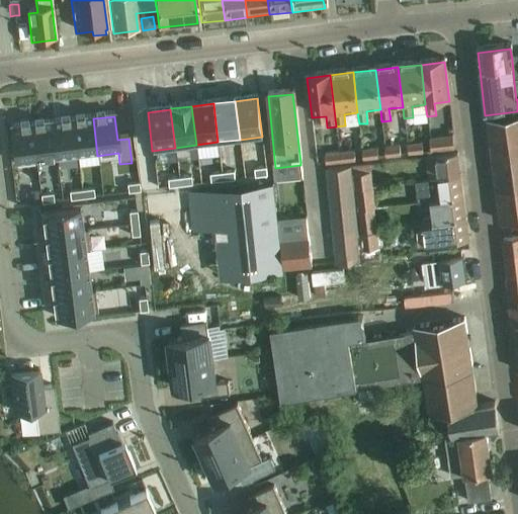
[(93,118),(72,121),(77,158),(97,156),(93,118)]
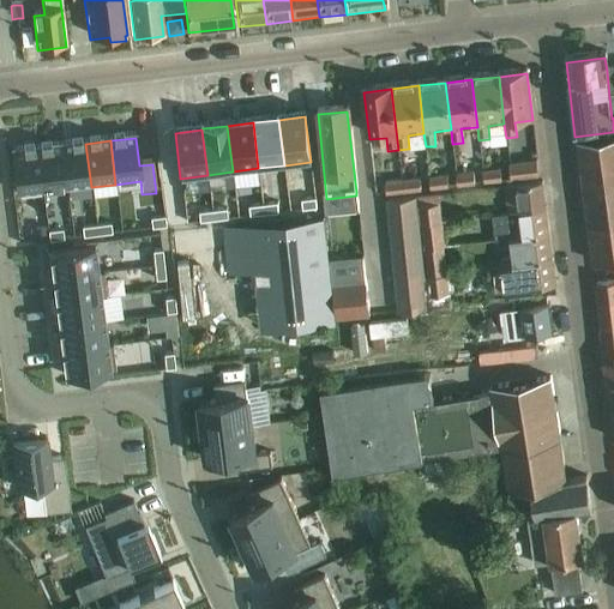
[(613,142),(577,146),(581,178),(613,174),(613,142)]
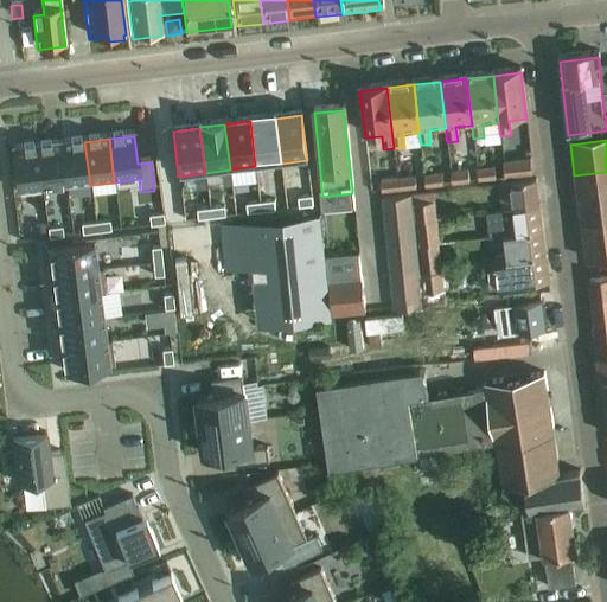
[(84,142),(61,145),(66,189),(90,185),(84,142)]
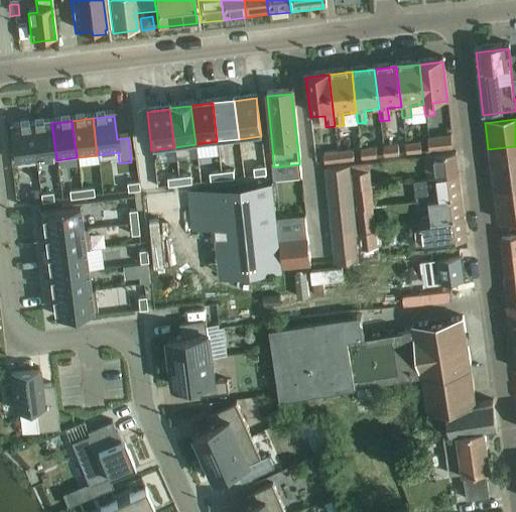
[(51,123),(31,126),(35,163),(56,160),(51,123)]
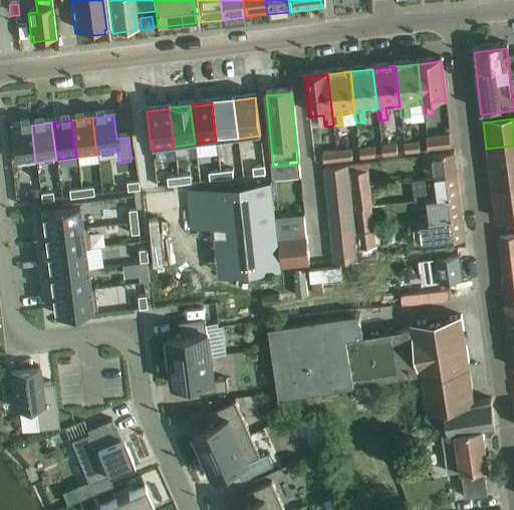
[(31,125),(10,128),(14,165),(35,163),(31,125)]
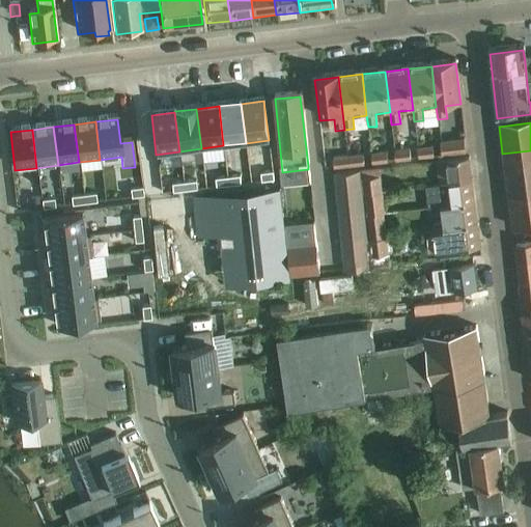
[(442,158),(466,156),(464,143),(441,145),(442,158)]
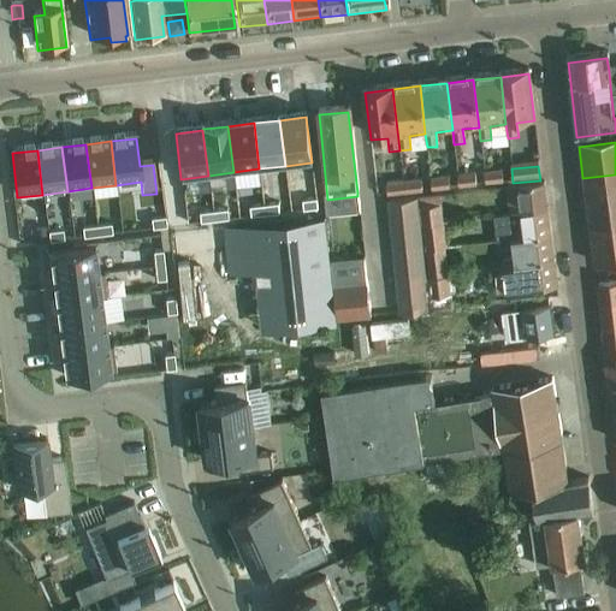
[(486,187),(503,184),(502,175),(485,177),(486,187)]
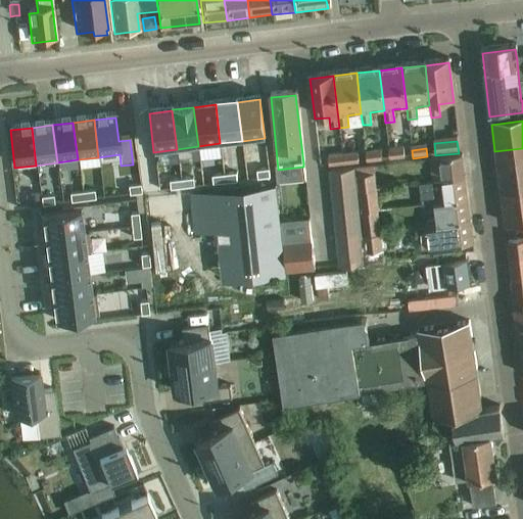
[(494,151),(496,168),(522,166),(522,148),(494,151)]
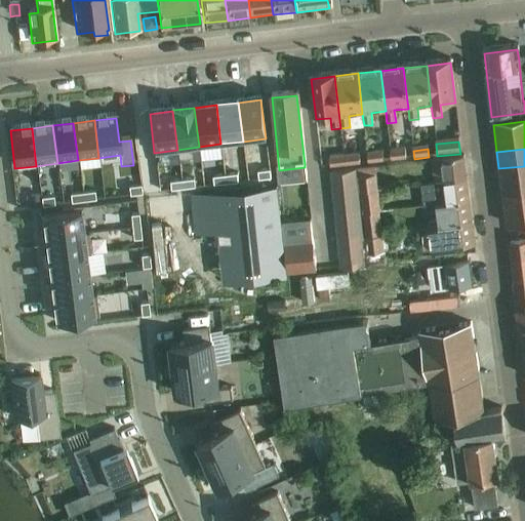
[(391,162),(406,160),(405,151),(390,153),(391,162)]
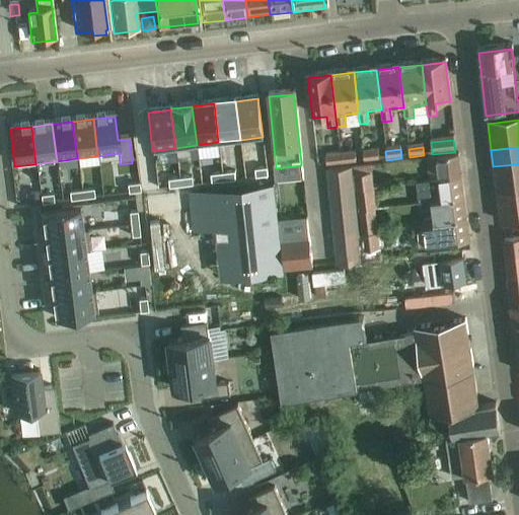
[(363,154),(364,162),(378,161),(377,152),(363,154)]
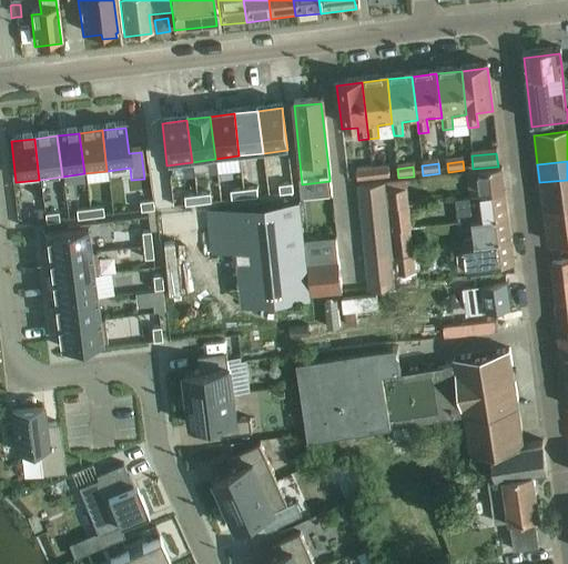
[(374,181),(389,179),(388,170),(373,171),(374,181)]
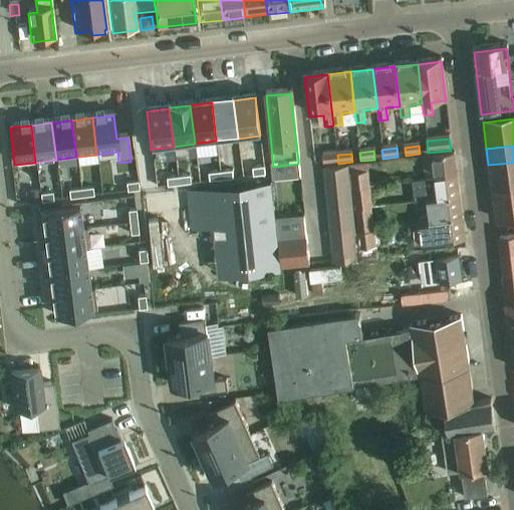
[(323,166),(338,164),(337,155),(322,157),(323,166)]
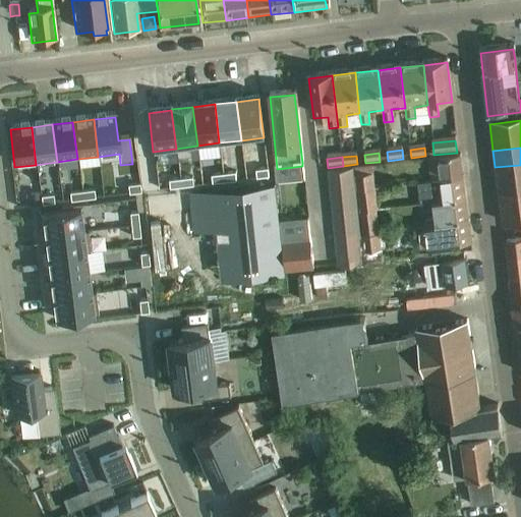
[(430,184),(463,180),(460,158),(427,162),(430,184)]
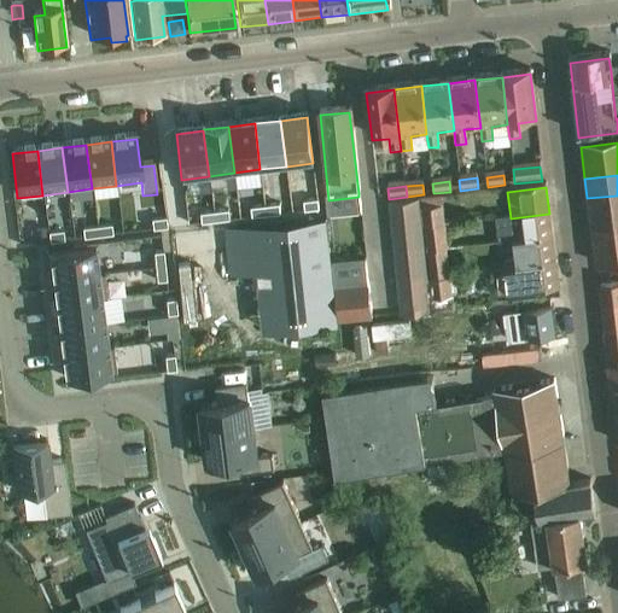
[(617,196),(587,198),(592,231),(617,227),(617,196)]
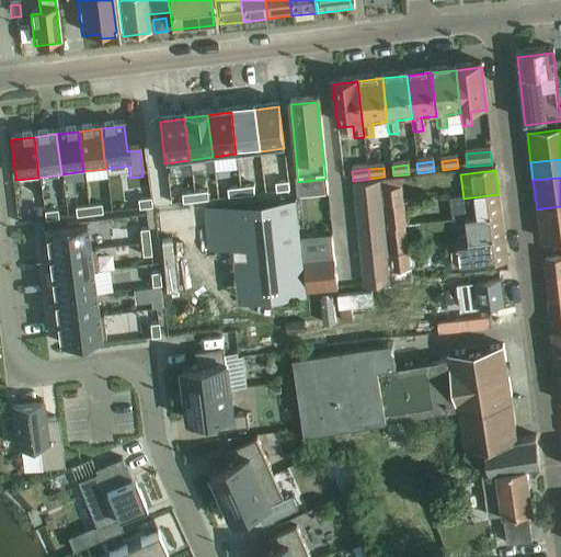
[(355,202),(381,200),(379,184),(354,188),(355,202)]
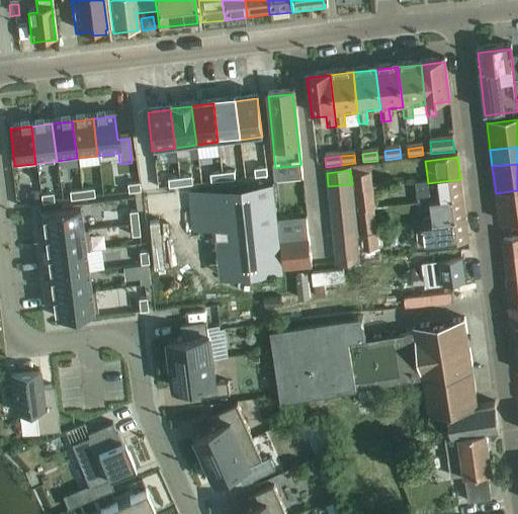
[(254,172),(255,180),(267,179),(266,171),(254,172)]
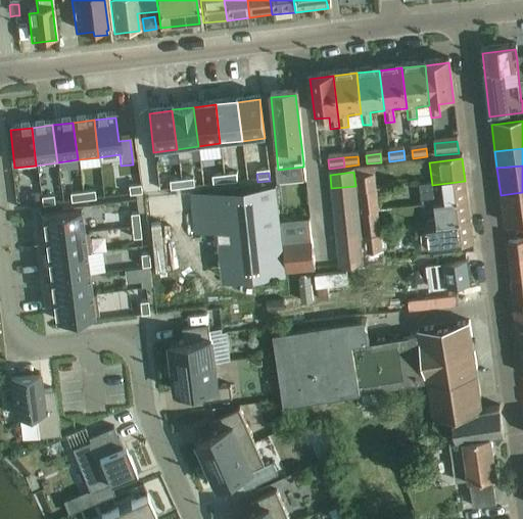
[(237,177),(225,178),(226,186),(238,185),(237,177)]
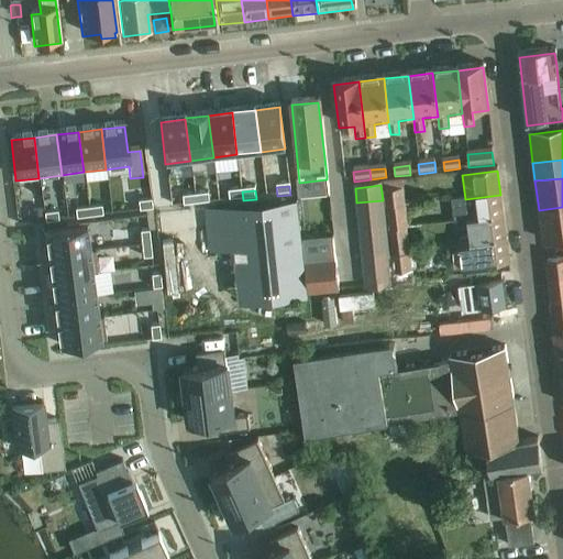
[(387,209),(404,208),(401,190),(385,193),(387,209)]
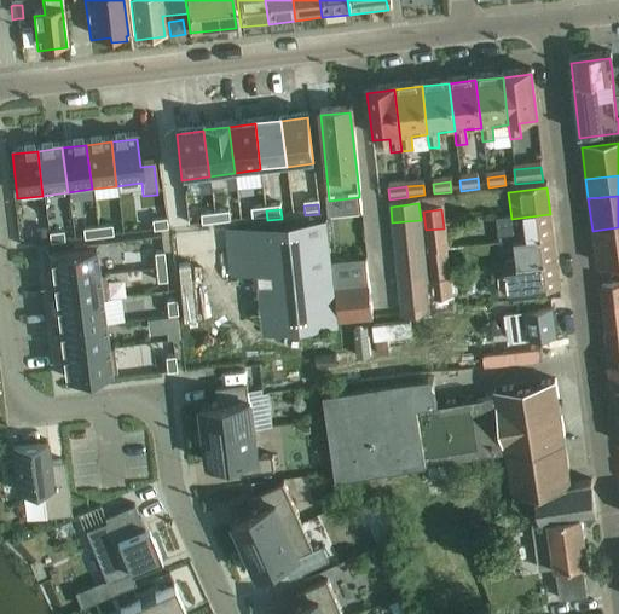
[(267,220),(266,210),(252,213),(253,222),(267,220)]
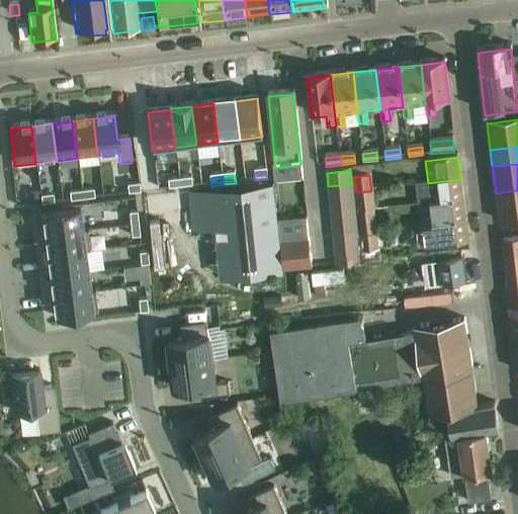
[(418,206),(430,204),(463,201),(460,179),(428,183),(415,185),(418,206)]
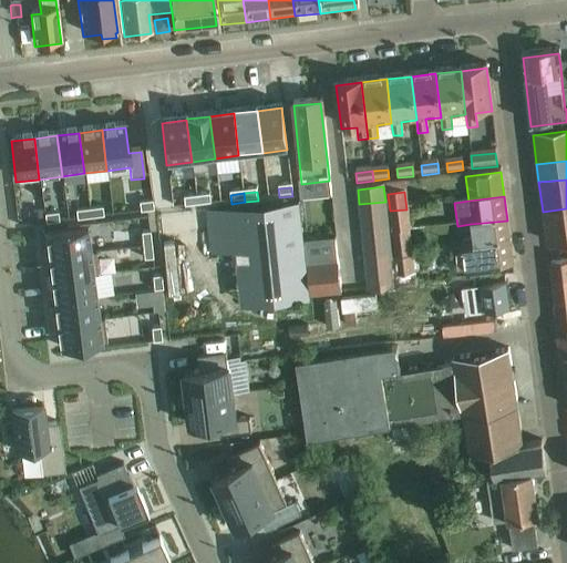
[(209,197),(196,198),(197,207),(210,206),(209,197)]
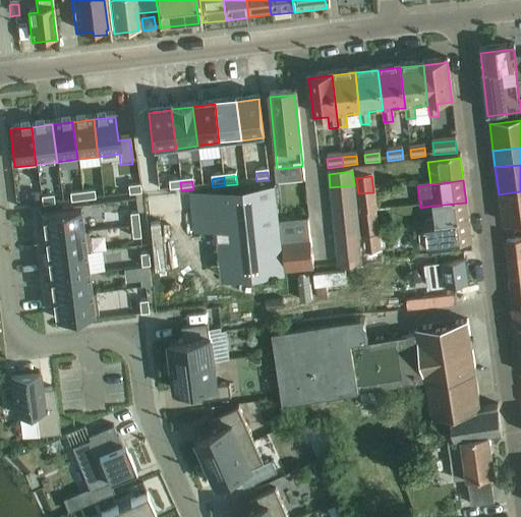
[(181,190),(180,182),(168,184),(169,192),(181,190)]
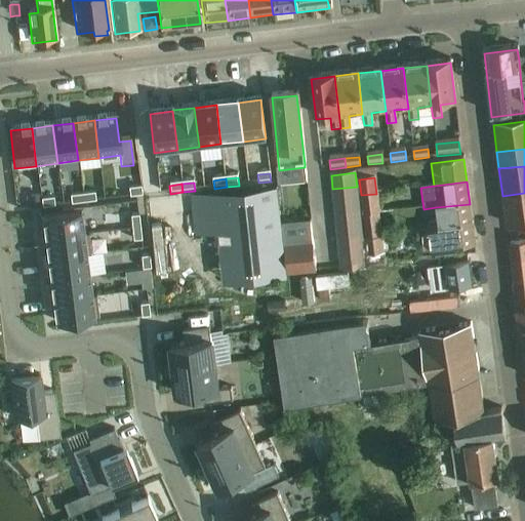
[(275,185),(214,191),(225,283),(285,277),(275,185)]
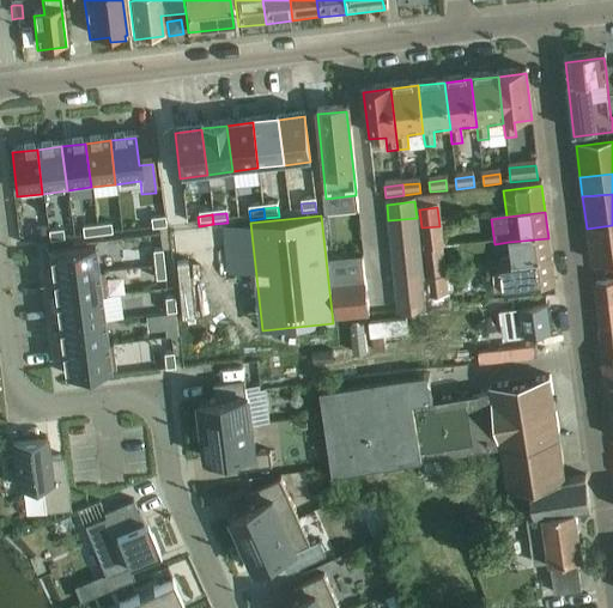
[(389,236),(418,233),(417,218),(388,220),(389,236)]
